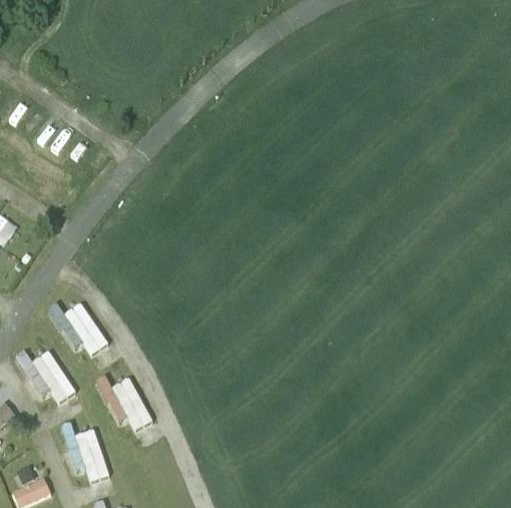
[(0,211),(0,238),(5,242),(18,224),(0,211)]
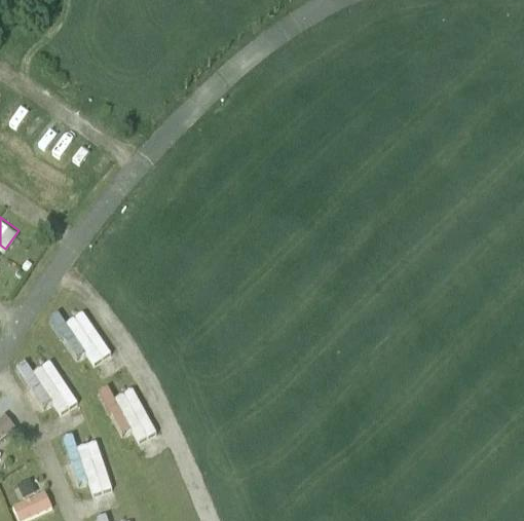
[(111,351),(81,308),(58,326),(78,356),(84,351),(94,364),(111,351)]
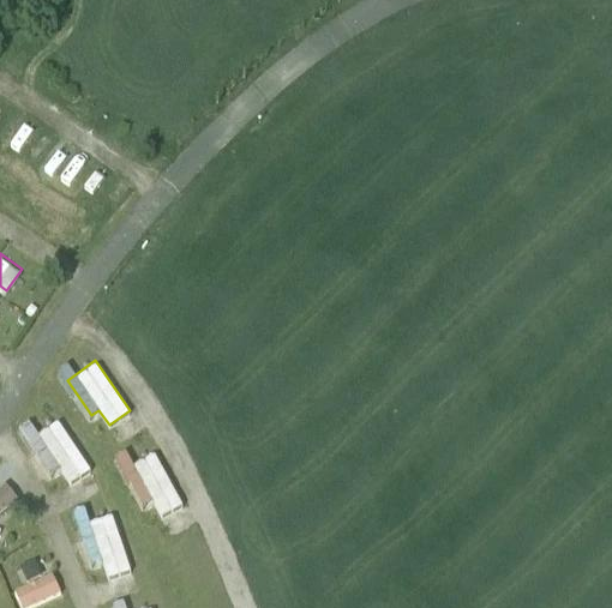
[(70,482),(89,469),(57,417),(37,431),(70,482)]
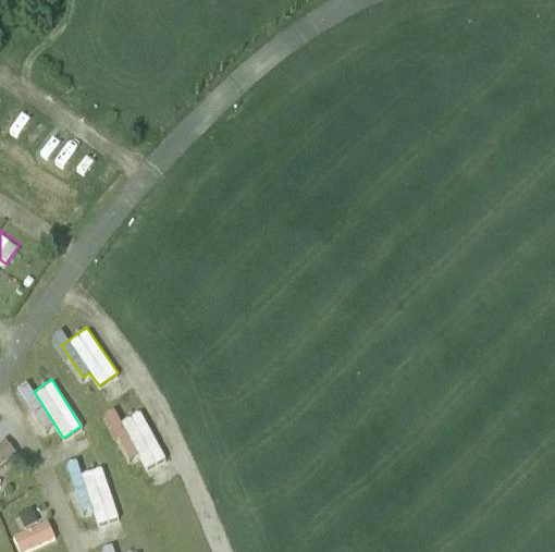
[(125,458),(139,453),(145,467),(163,460),(143,409),(119,419),(113,407),(106,411),(125,458)]
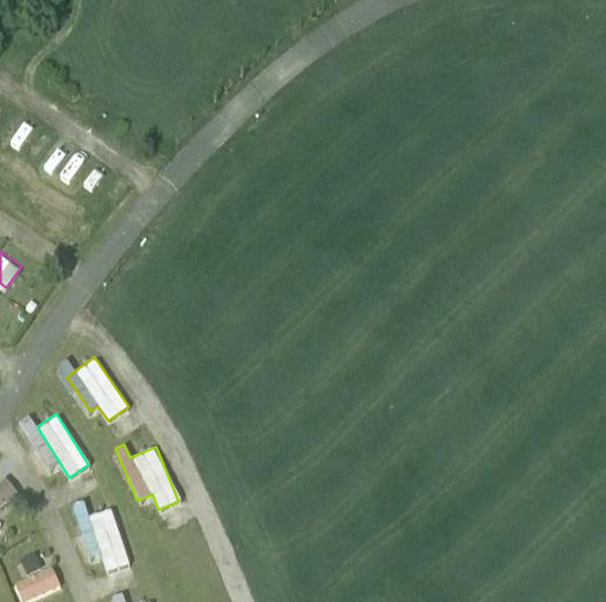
[(0,480),(0,506),(16,498),(4,477),(0,480)]
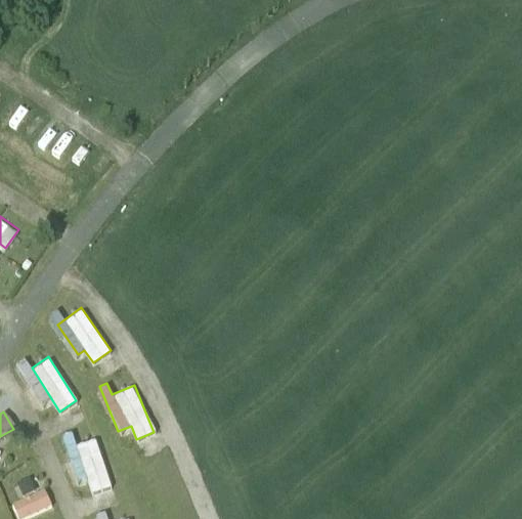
[(77,483),(87,479),(91,491),(111,485),(95,437),(75,443),(71,431),(60,434),(77,483)]
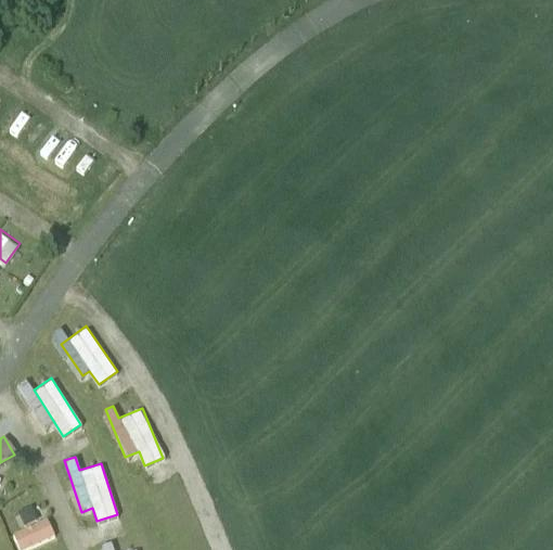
[(20,549),(56,535),(48,515),(12,532),(20,549)]
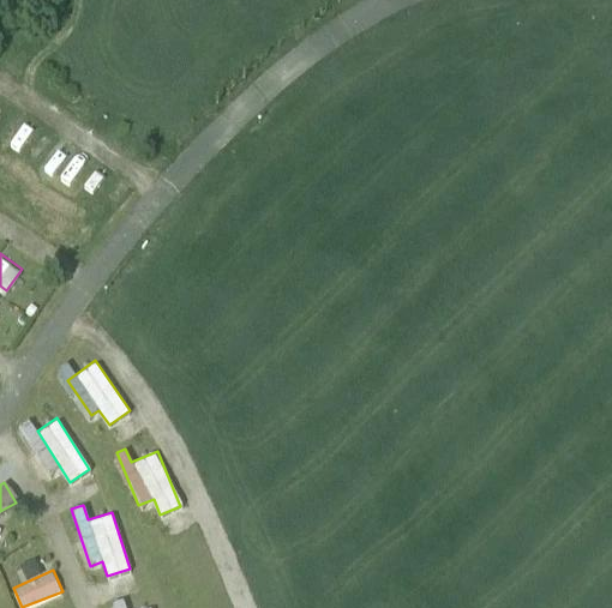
[(151,607),(151,606),(143,607),(125,607),(123,597),(112,601),(113,607),(151,607)]
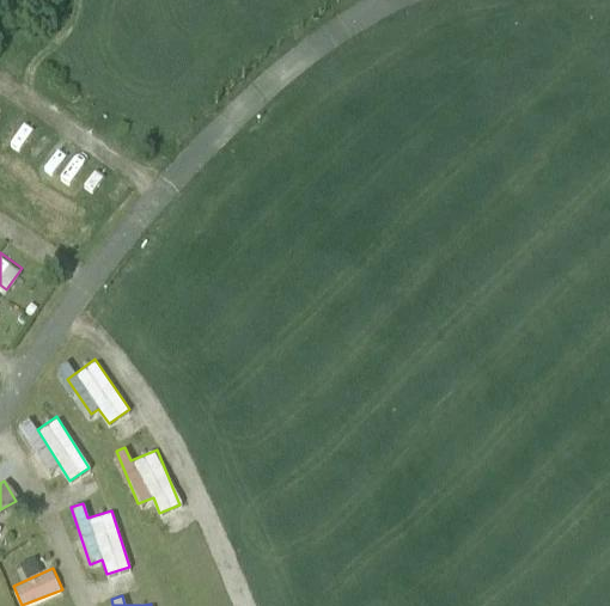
All buildings are outlined.
